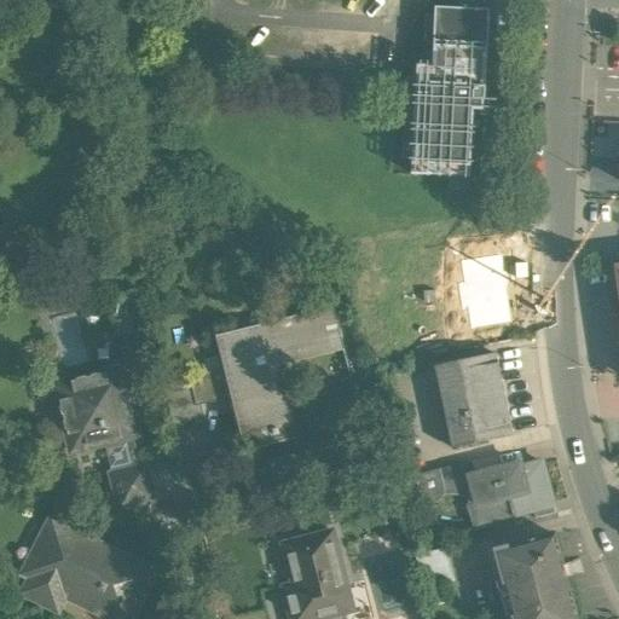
[(489,12),(437,10),(433,67),(421,65),(417,65),(412,174),(469,177),(472,111),(473,87),(485,87),(485,68),(489,12)]
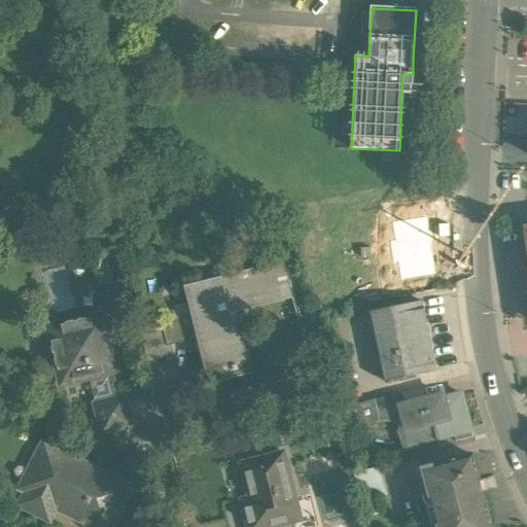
[(434,59),(413,58),(413,74),(412,84),(421,85),(433,85),(434,59)]
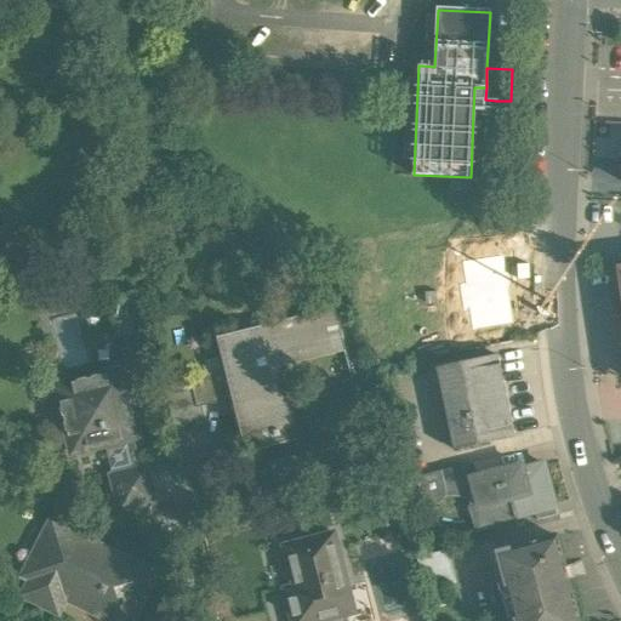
[(486,87),(474,87),(473,112),(495,113),(496,101),(485,100),(486,87)]
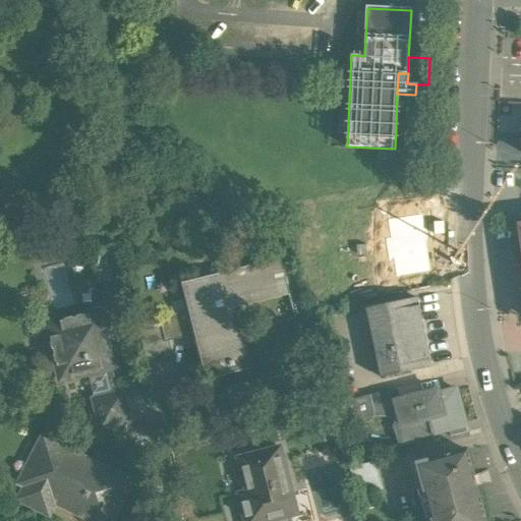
[(428,215),(396,220),(398,235),(394,235),(395,243),(396,248),(432,242),(428,215)]
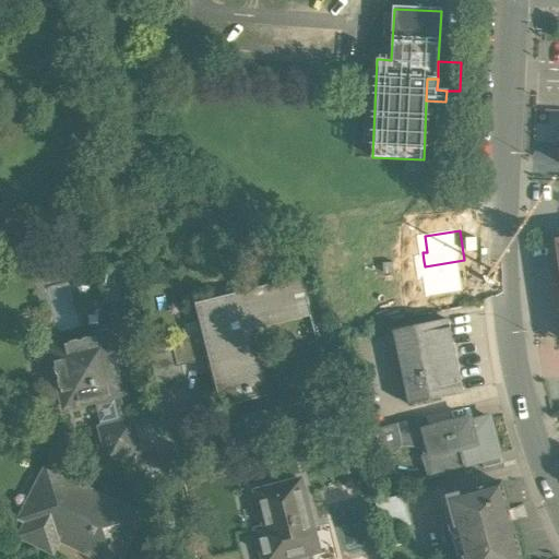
[(464,260),(425,266),(425,272),(427,280),(431,278),(433,295),(468,290),(464,260)]
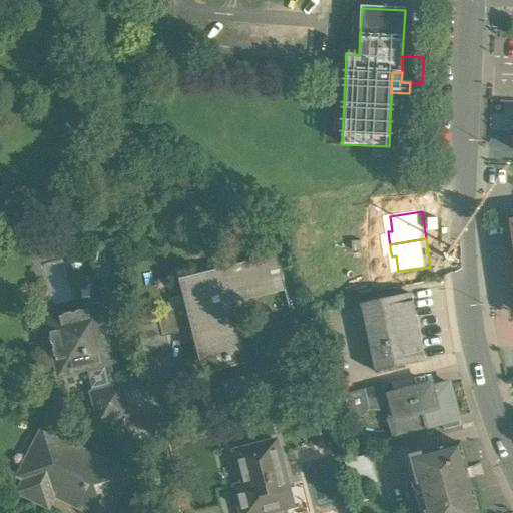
[(276,254),(177,281),(201,376),(245,365),(230,305),(285,291),(276,254)]
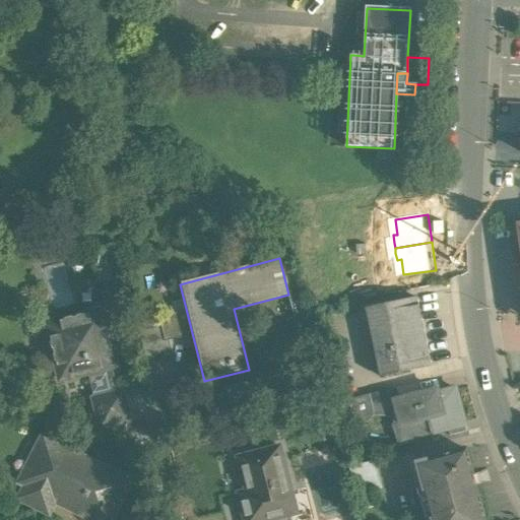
[(415,299),(398,303),(401,317),(418,314),(415,299)]
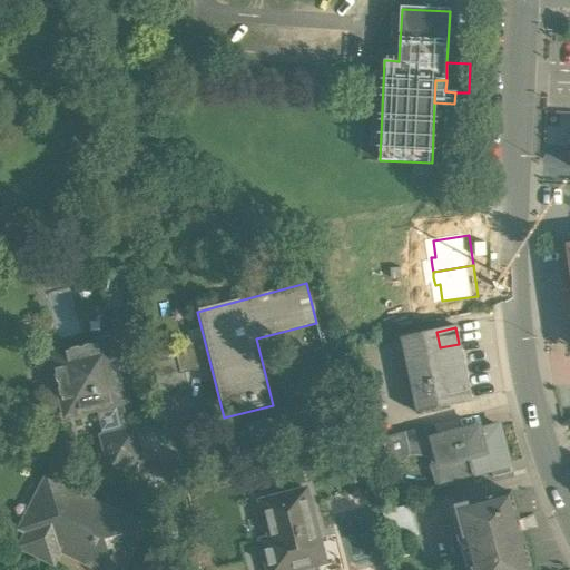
[(440,347),(436,332),(400,340),(415,413),(471,402),(459,344),(440,347)]
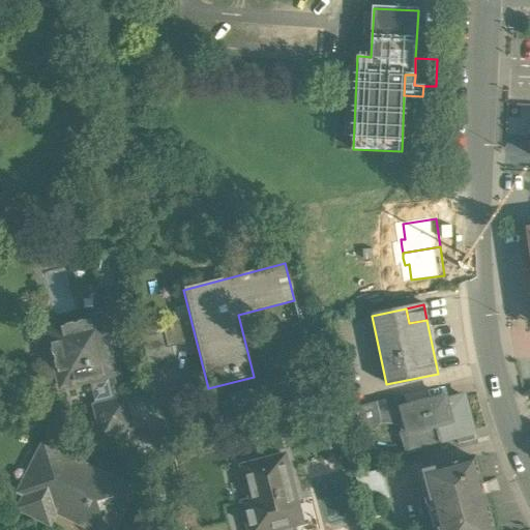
[(100,318),(48,332),(61,387),(115,374),(100,318)]
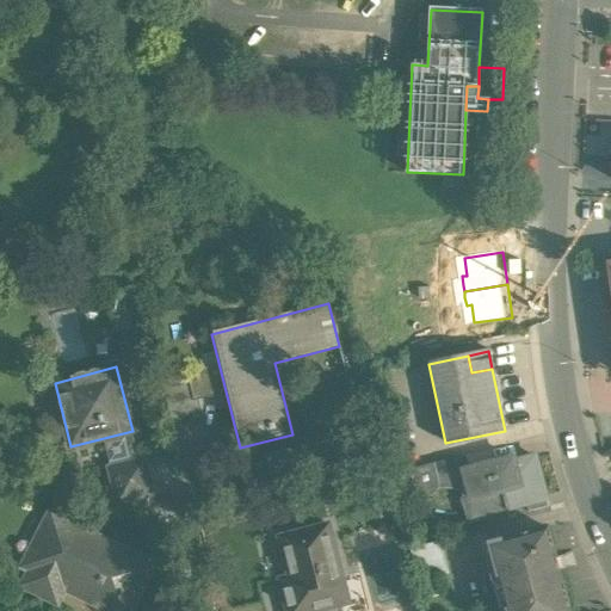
[(204,369),(160,381),(171,423),(201,415),(193,386),(207,382),(204,369)]
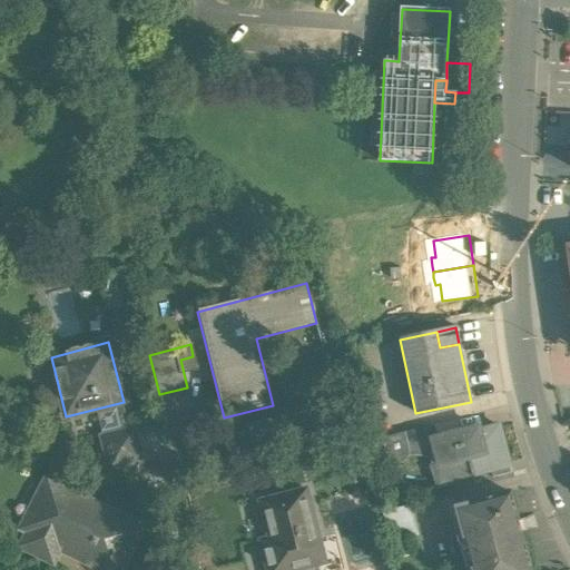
[(433,425),(383,439),(385,444),(383,444),(385,453),(387,453),(389,458),(391,461),(395,463),(399,463),(403,462),(405,460),(406,458),(408,451),(433,444),(432,440),(436,439),(433,425)]
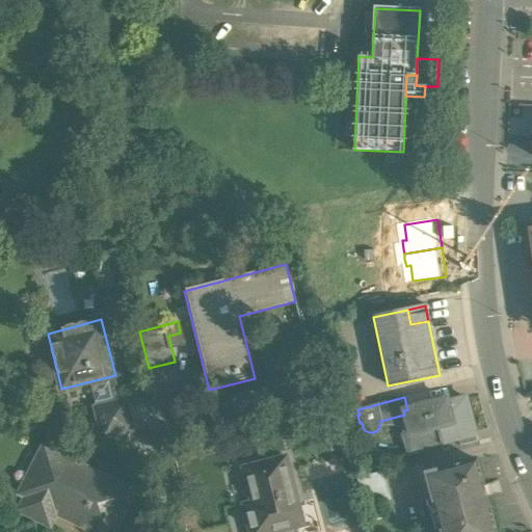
[(407,409),(403,410),(404,415),(409,434),(403,436),(409,454),(432,447),(458,440),(475,435),(466,398),(447,403),(446,399),(433,402),(433,403),(407,409)]
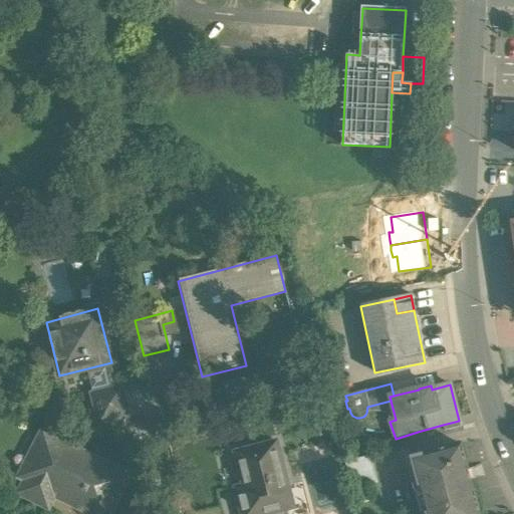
[(118,389),(92,396),(98,423),(121,417),(125,416),(118,389)]
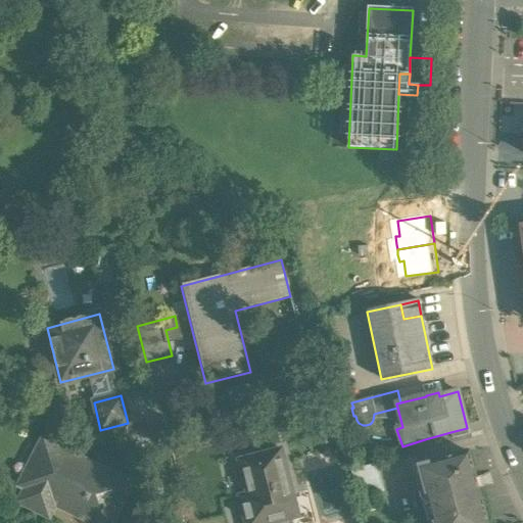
[(124,424),(100,430),(102,436),(131,452),(124,424)]
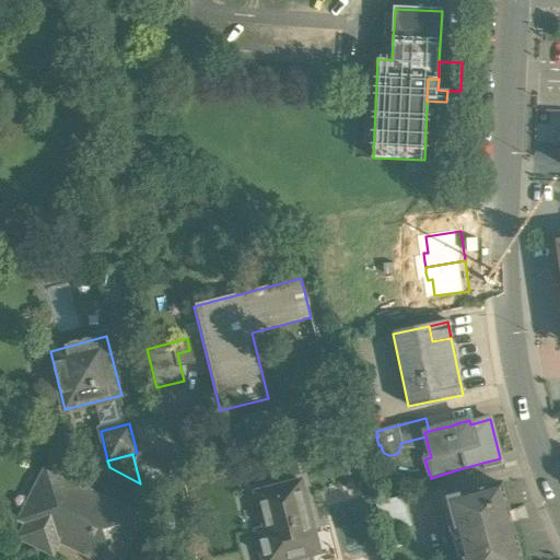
[(500,458),(482,463),(483,470),(502,465),(500,458)]
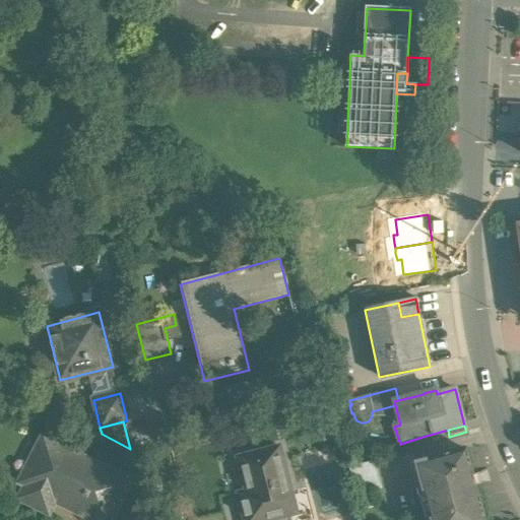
[(109,519),(128,484),(48,442),(18,500),(20,501),(21,499),(46,511),(44,513),(47,515),(54,502),(87,519),(109,519)]
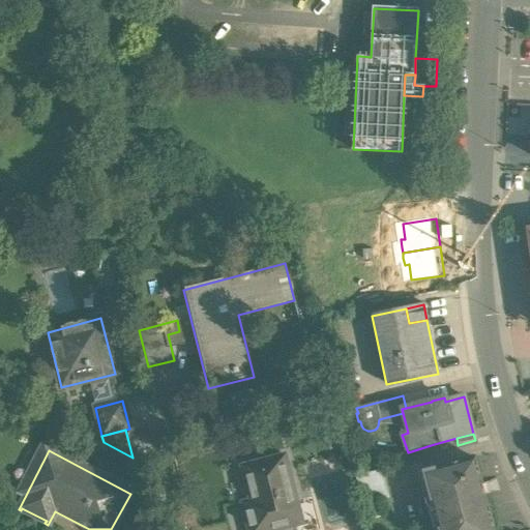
[(285,455),(241,467),(251,504),(257,502),(260,513),(245,518),(248,529),(276,529),(297,525),(301,524),(285,455)]
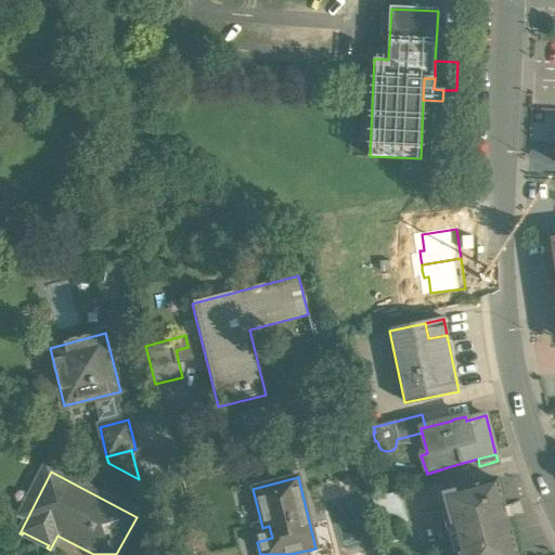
[(516,554),(498,480),(443,494),(459,554),(516,554)]
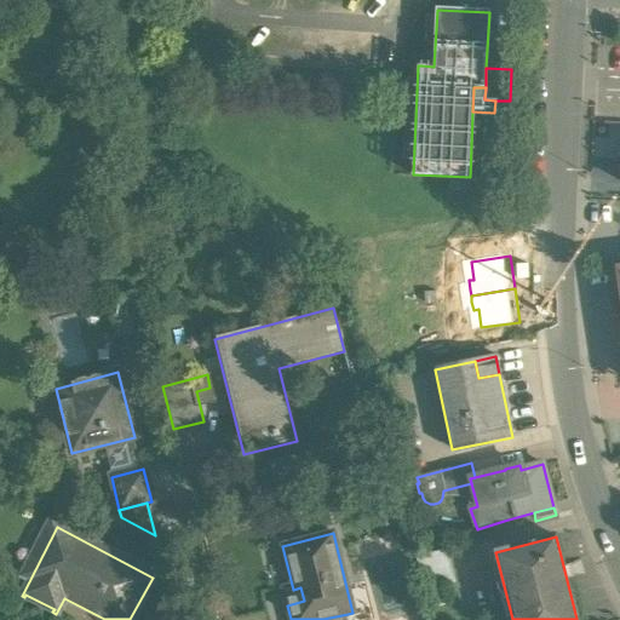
[(446,550),(415,558),(424,591),(454,584),(446,550)]
